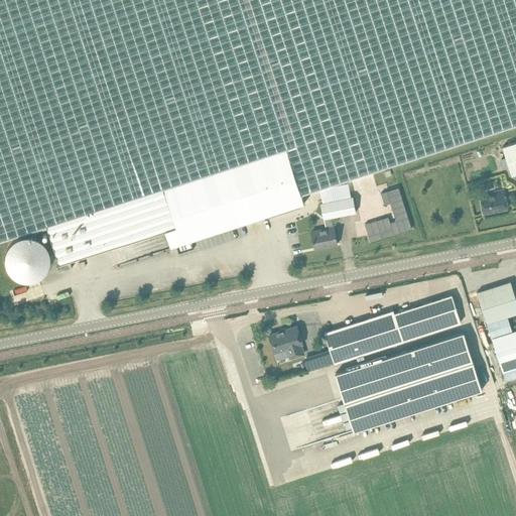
[(59,263),(165,230),(171,247),(304,205),(301,195),(515,124),(515,0),(0,0),(0,240),(46,226),(59,263)]
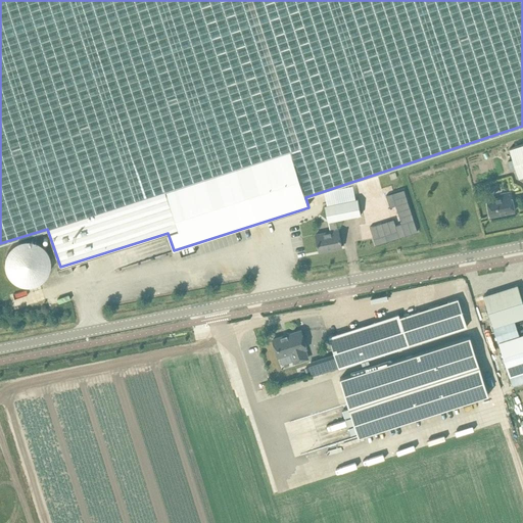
[(522,176),(522,143),(510,148),(519,178),(522,176)]
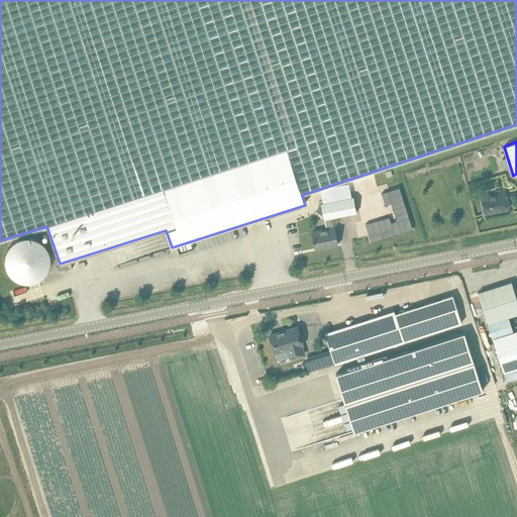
[(389,217),(366,224),(372,241),(412,228),(399,188),(382,193),(385,204),(391,203),(397,220),(391,222),(389,217)]
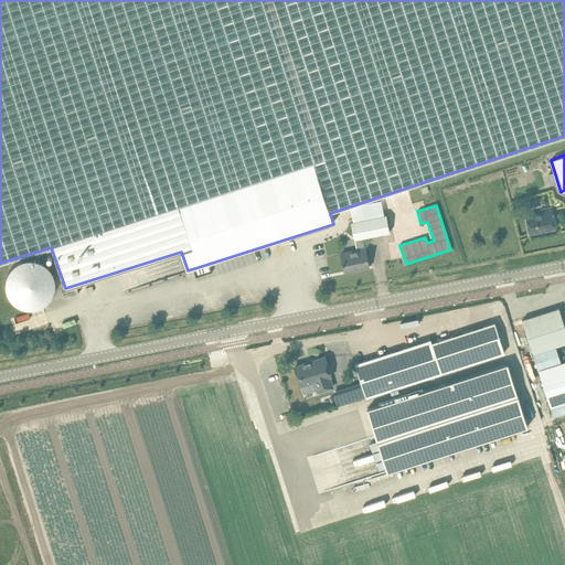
[(555,228),(551,206),(541,209),(541,212),(526,215),(530,234),(555,228)]
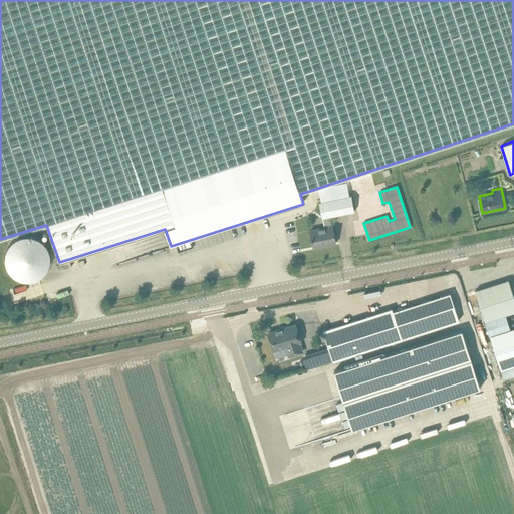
[(351,195),(319,202),(322,218),(323,218),(330,216),(354,212),(351,195)]
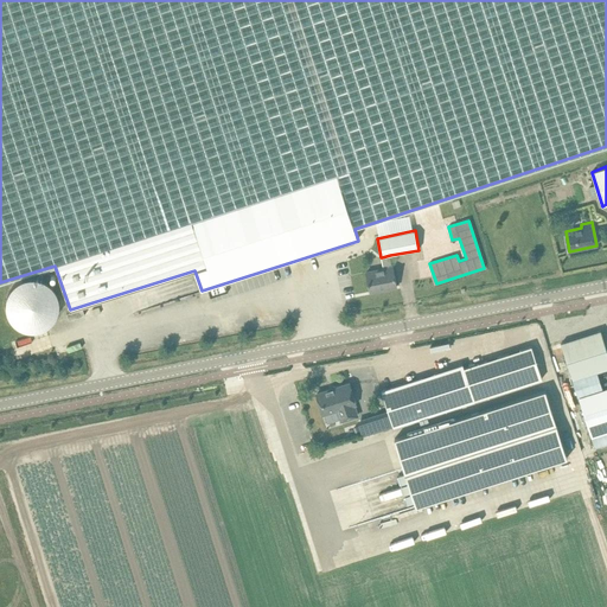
[(390,255),(382,257),(384,269),(366,273),(370,292),(397,287),(393,267),(390,255)]
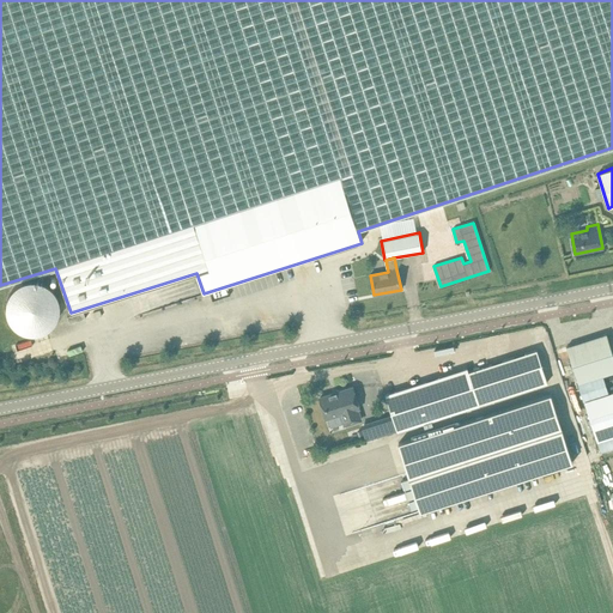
[(56,292),(53,286),(47,283),(41,280),(34,279),(26,280),(20,283),(14,286),(10,292),(7,299),(6,305),(7,313),(10,320),(14,325),(20,329),(26,332),(34,333),(41,332),(47,329),(53,325),(56,320),(60,313),(60,305),(60,299),(56,292)]
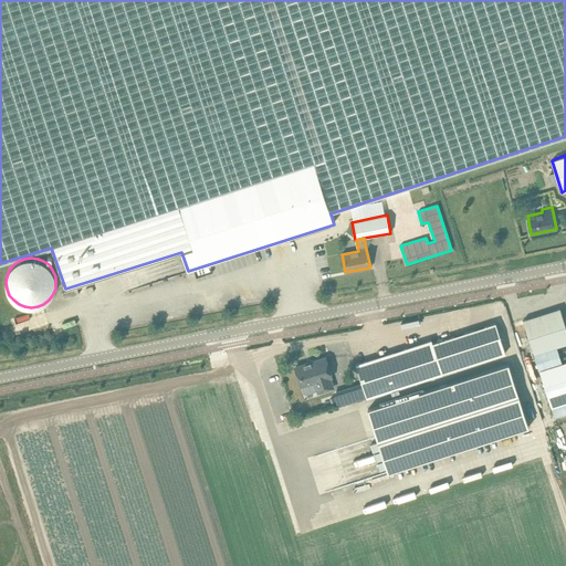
[(76,287),(62,293),(64,299),(79,294),(76,287)]
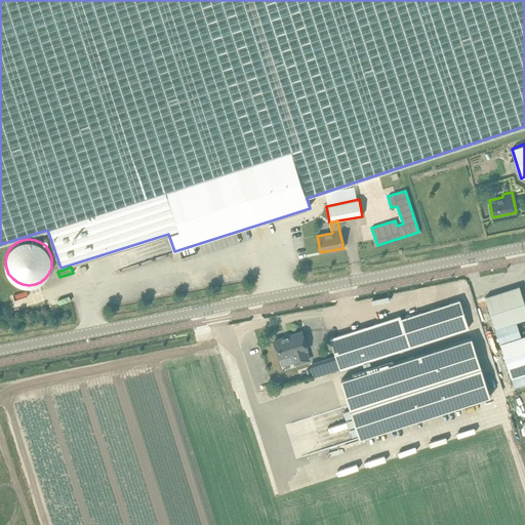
[(495,328),(524,319),(524,304),(519,286),(485,296),(495,328)]
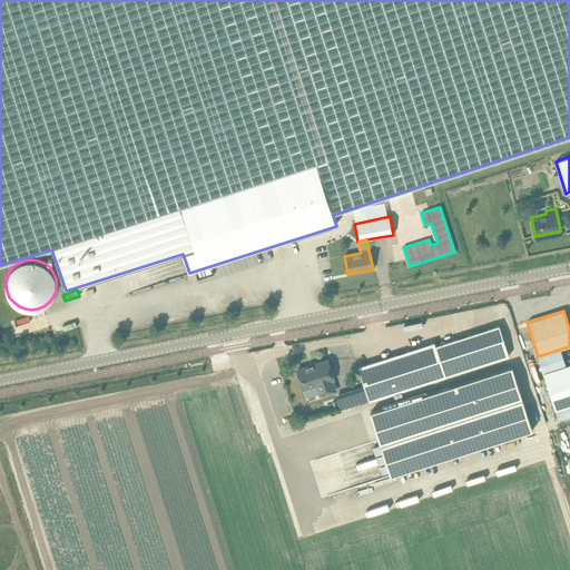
[(369,401),(445,376),(509,356),(499,324),(435,345),(434,343),(359,367),(369,401)]
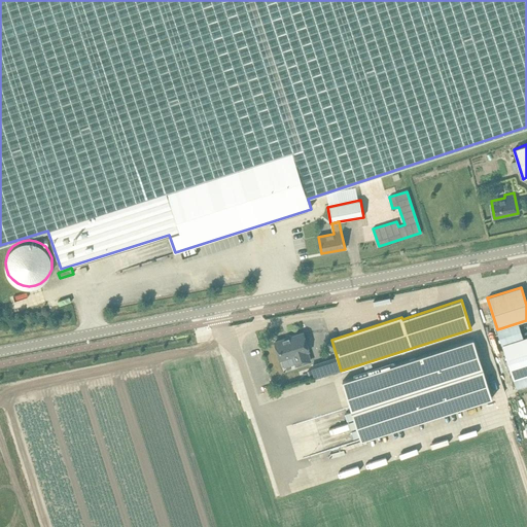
[(303,334),(275,342),(278,352),(281,361),(282,360),(284,367),(294,364),(295,366),(312,361),(309,351),(307,343),(303,334)]
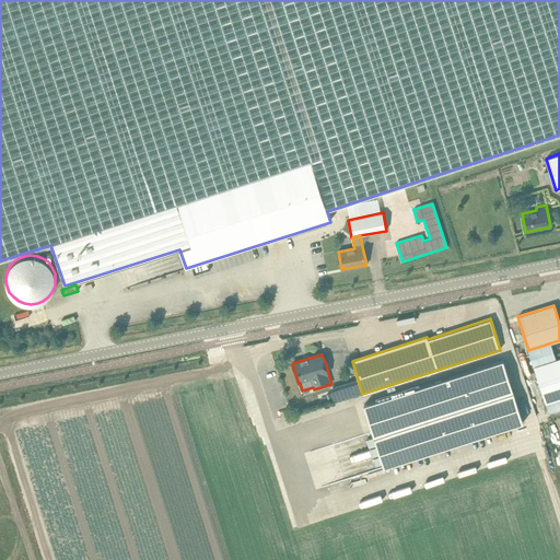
[(559,358),(556,360),(534,366),(537,377),(546,403),(549,412),(559,408),(559,358)]
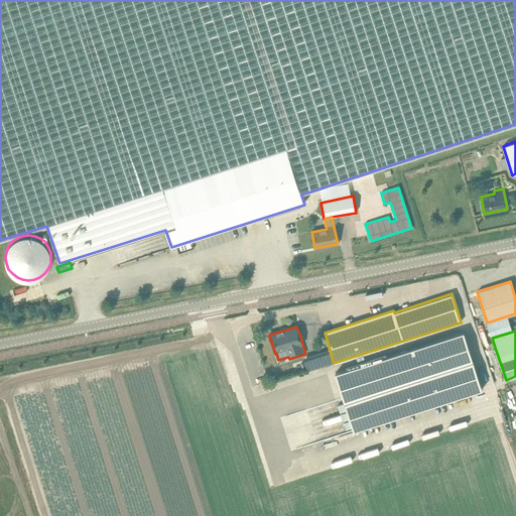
[(464,332),(336,373),(345,401),(345,402),(347,409),(348,411),(350,417),(351,420),(353,426),(354,430),(482,389),(473,361),(473,360),(464,332)]
